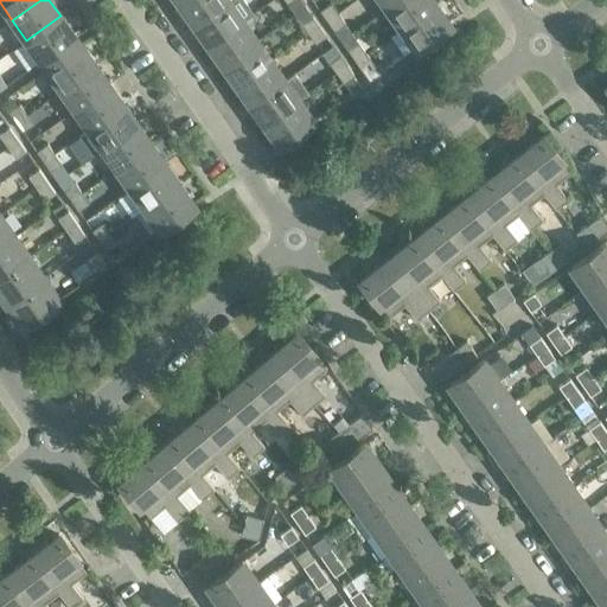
[(229,1),(228,0),(187,0),(180,5),(191,20),(193,19),(197,24),(229,1)]
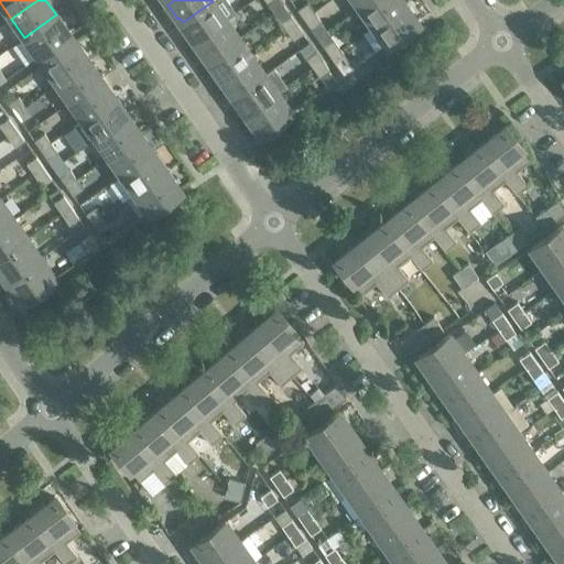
[(403,3),(401,0),(369,0),(359,8),(371,25),(403,3)]
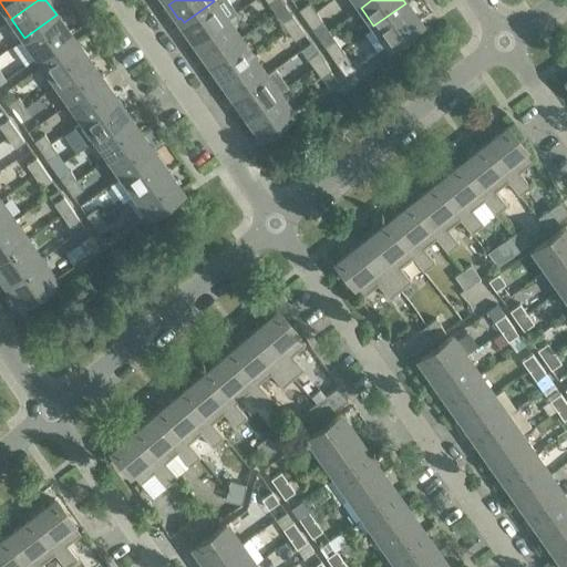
[(226,19),(214,1),(184,22),(186,26),(184,28),(194,42),(226,19)]
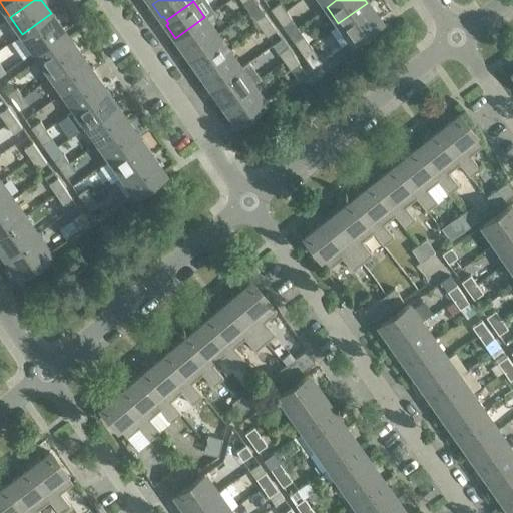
[(279,3),(270,9),(276,17),(285,11),(279,3)]
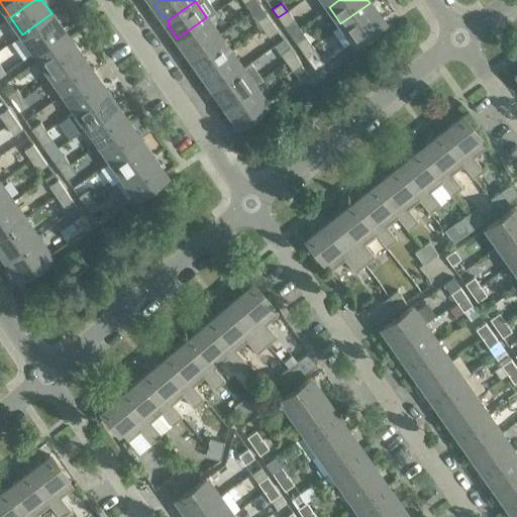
[(383,21),(370,3),(340,23),(353,41),(383,21)]
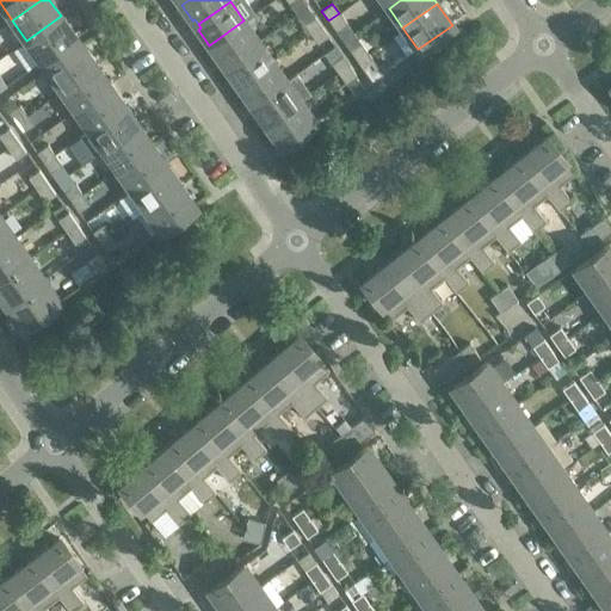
[(346,23),(339,13),(328,20),(335,31),(346,23)]
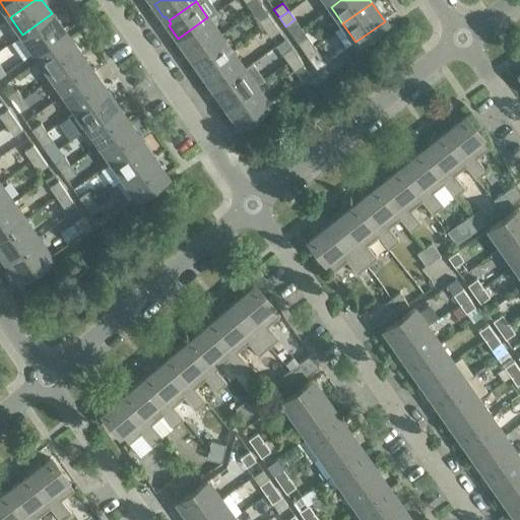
[(64,31),(52,13),(22,35),(35,52),(64,31)]
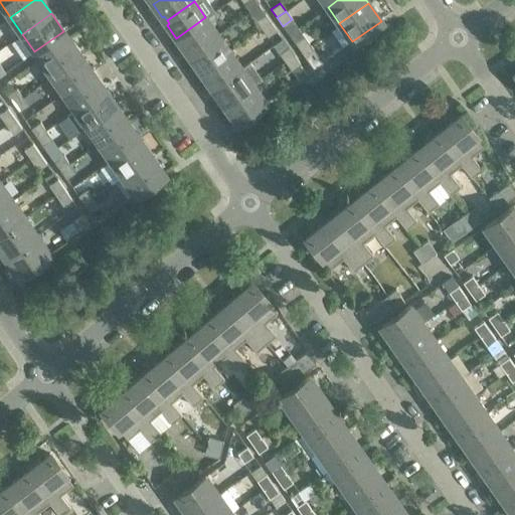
[(270,22),(265,14),(254,20),(261,28),(270,22)]
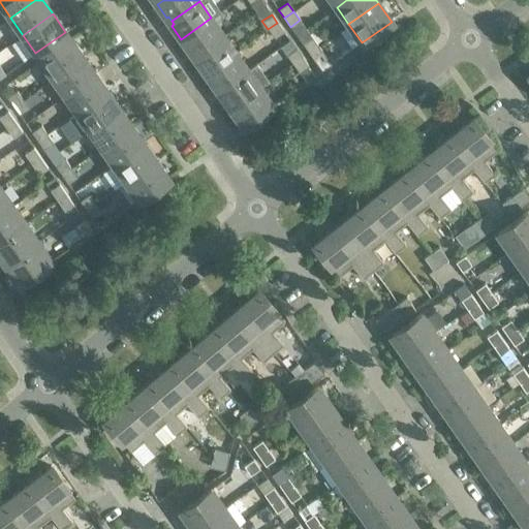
[(223,35),(211,18),(181,39),(191,53),(193,51),(195,55),(223,35)]
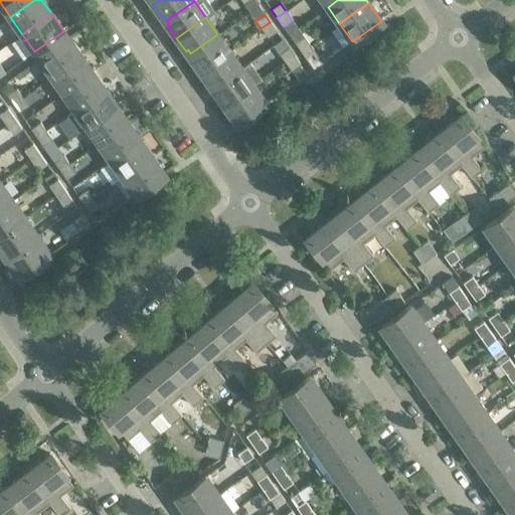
[(276,30),(270,22),(261,28),(267,37),(276,30)]
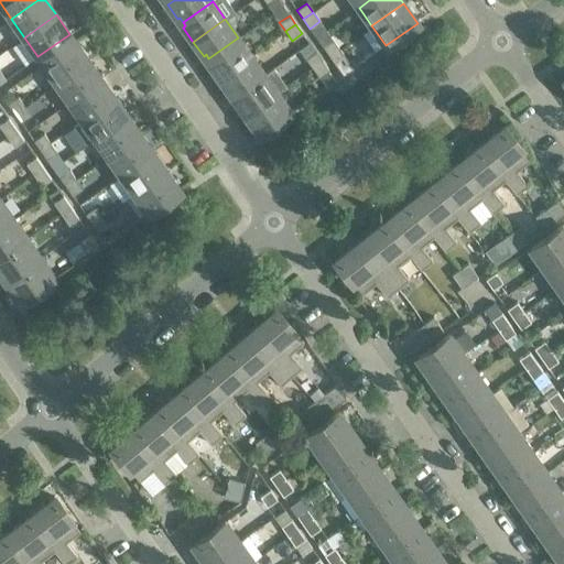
[(251,56),(238,38),(208,58),(212,63),(209,64),(219,78),(251,56)]
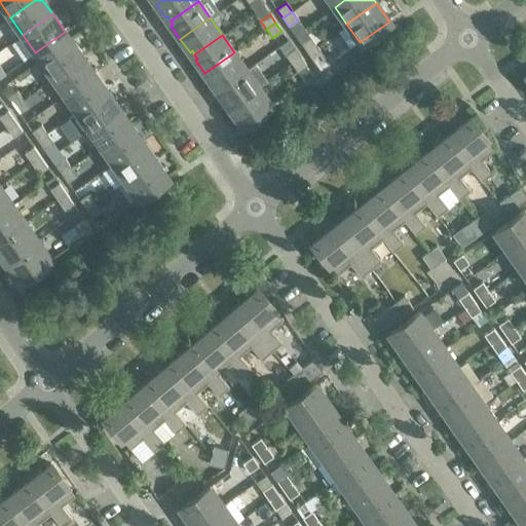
[(310,37),(301,43),(306,52),(316,45),(310,37)]
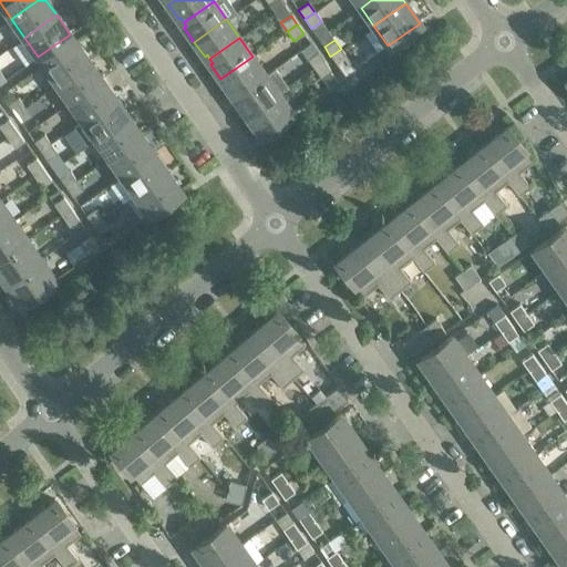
[(89,61),(75,41),(43,64),(57,83),(89,61)]
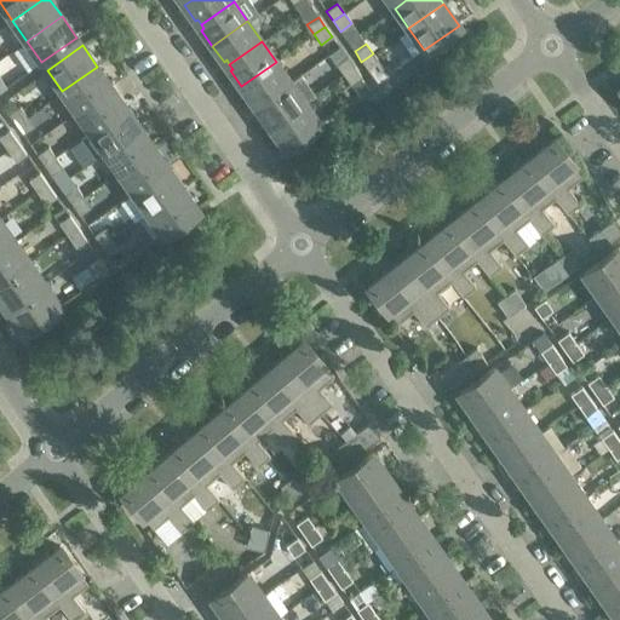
[(379,64),(373,53),(361,62),(368,72),(379,64)]
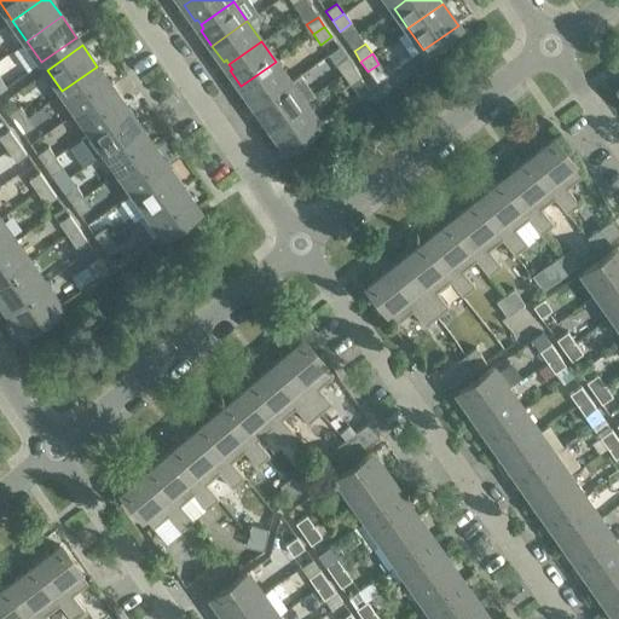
[(353,67),(346,57),(335,64),(342,75),(353,67)]
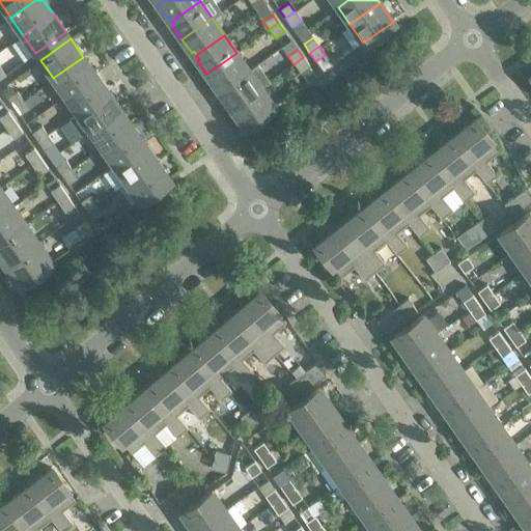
[(249,70),(236,53),(206,74),(216,87),(218,86),(221,89),(249,70)]
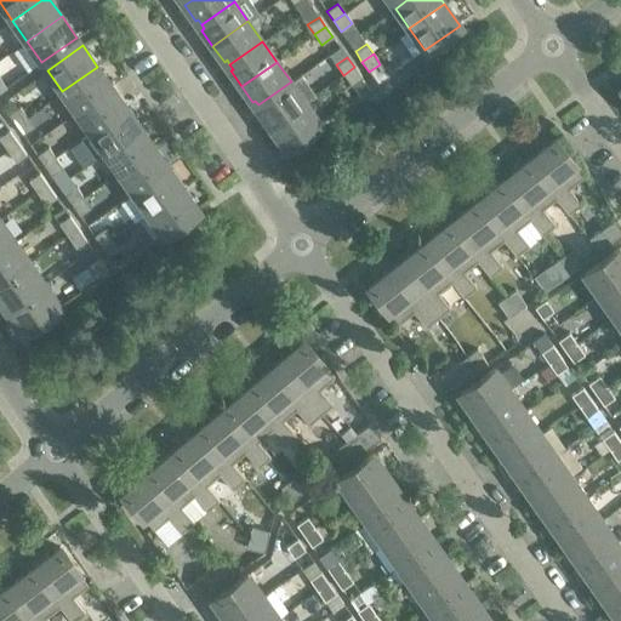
[(112,87),(97,67),(62,91),(77,112),(112,87)]
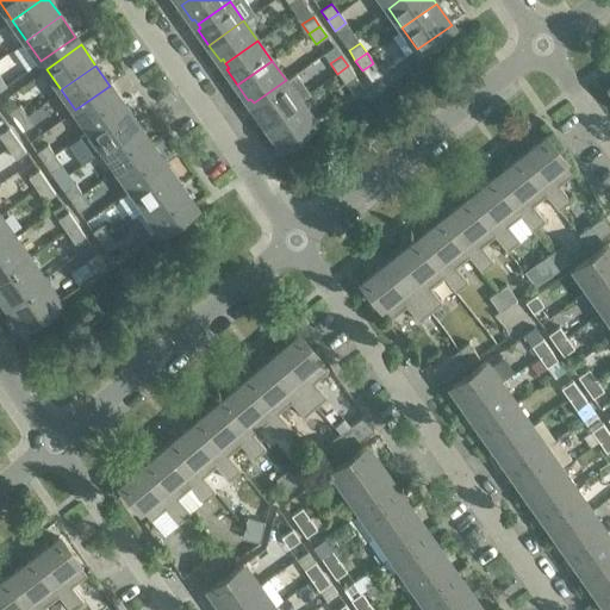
[(355,76),(348,66),(337,74),(344,83),(355,76)]
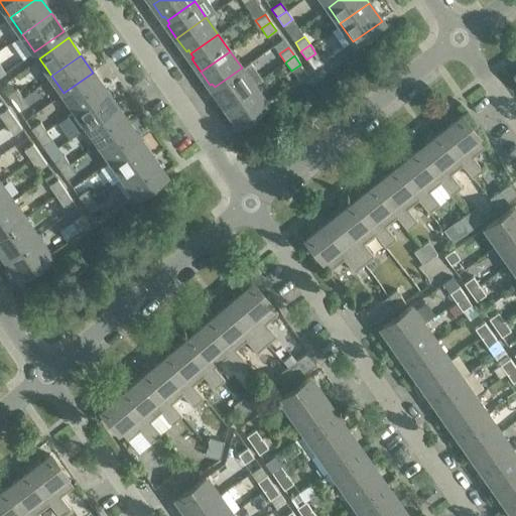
[(250,61),(242,68),(215,87),(217,91),(215,92),(224,105),(253,85),(262,79),(250,61)]
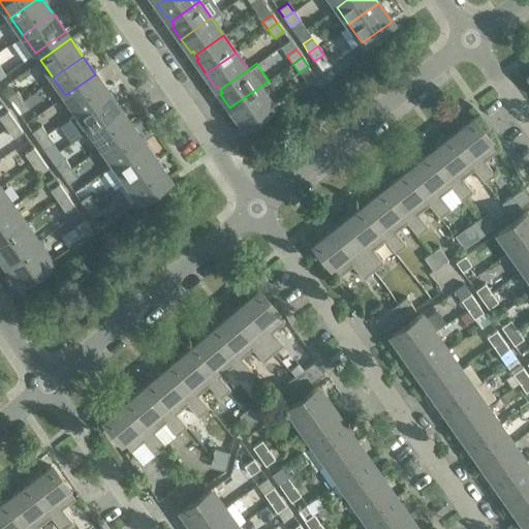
[(106,91),(95,74),(65,95),(78,113),(106,91)]
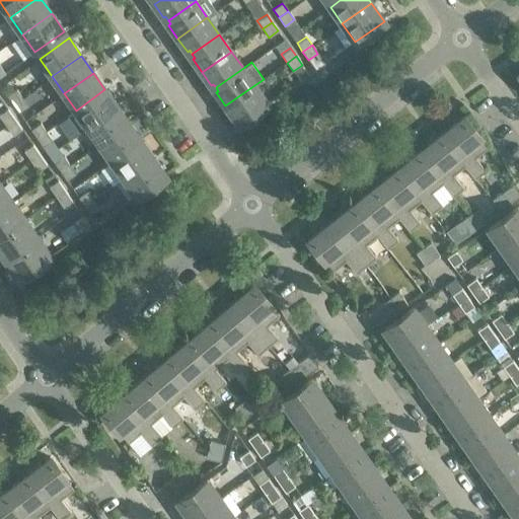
[(268,103),(254,85),(225,105),(235,119),(237,118),(240,123),(268,103)]
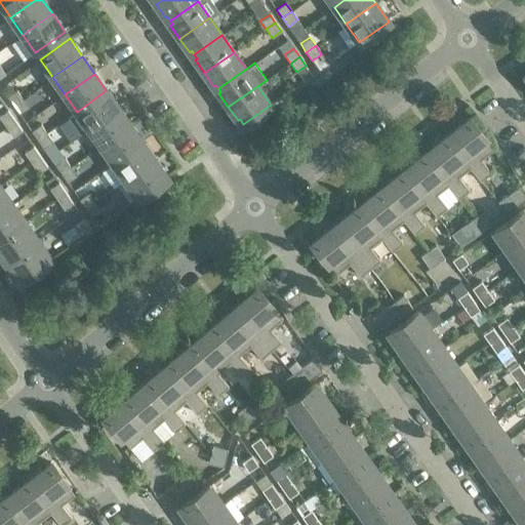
[(16,90),(7,96),(12,106),(23,98),(16,90)]
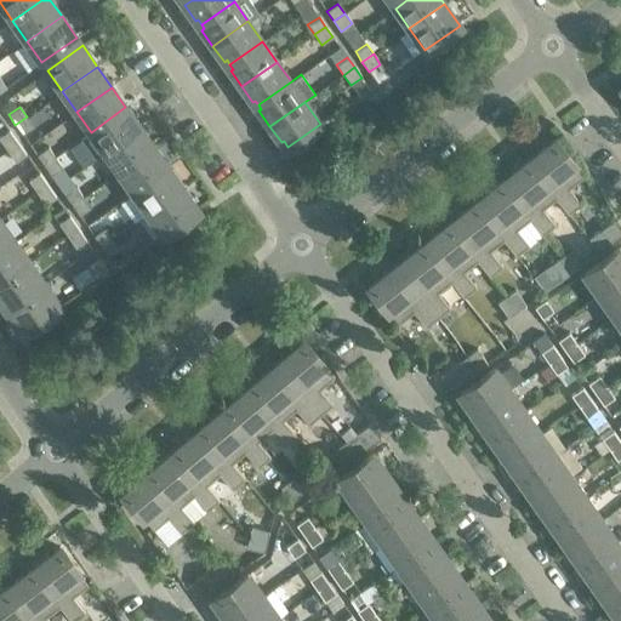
[(140,127),(125,107),(91,132),(104,152),(140,127)]
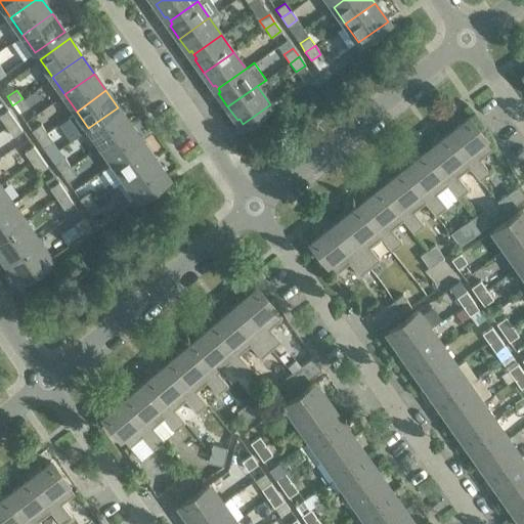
[(28,107),(23,98),(12,105),(18,114),(28,107)]
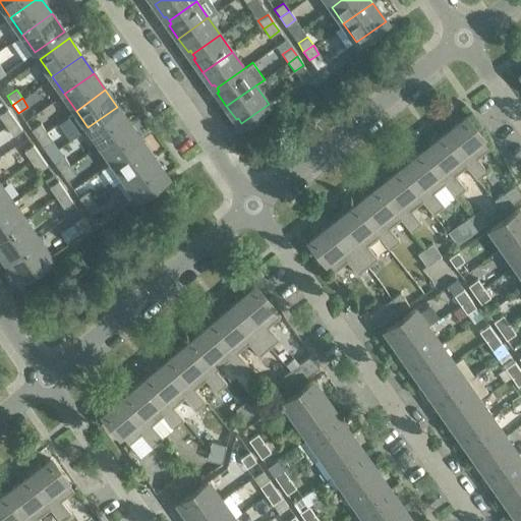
[(129,124),(117,107),(88,127),(100,145),(129,124)]
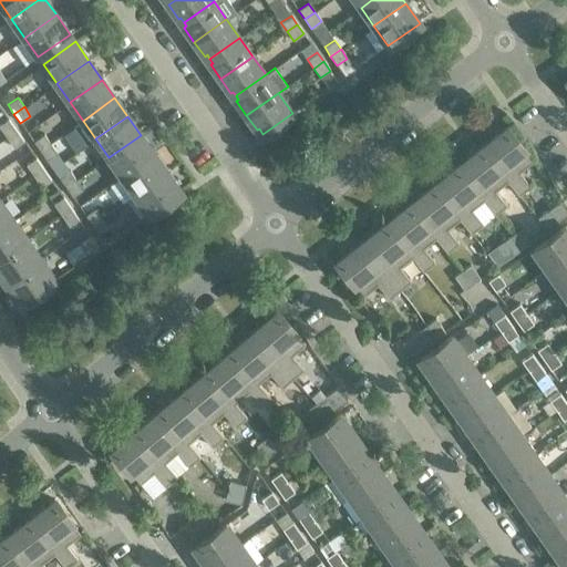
[(16,130),(8,119),(0,124),(0,127),(7,136),(16,130)]
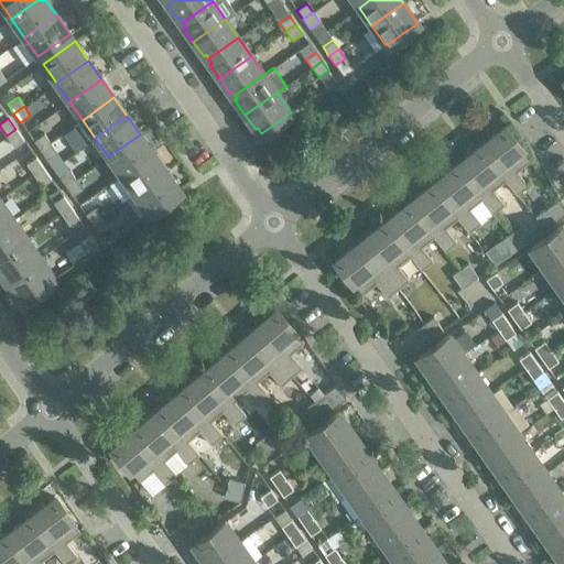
[(503,126),(478,145),(506,180),(505,181),(516,195),(528,185),(517,171),(530,160),(503,126)]
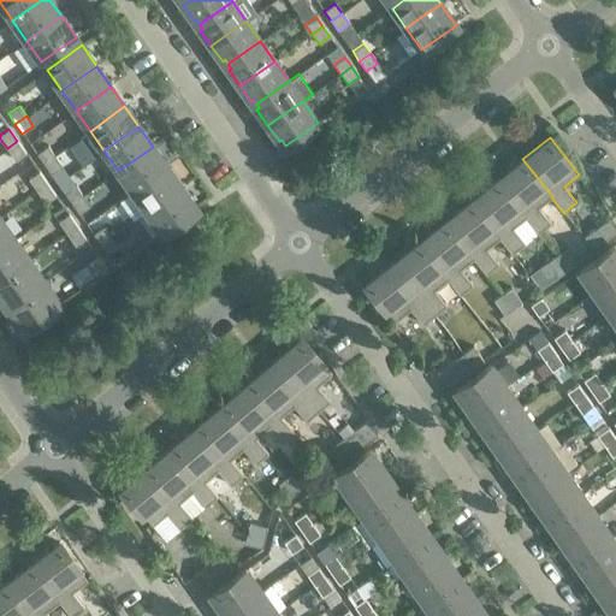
[(25,153),(17,141),(7,148),(16,161),(25,153)]
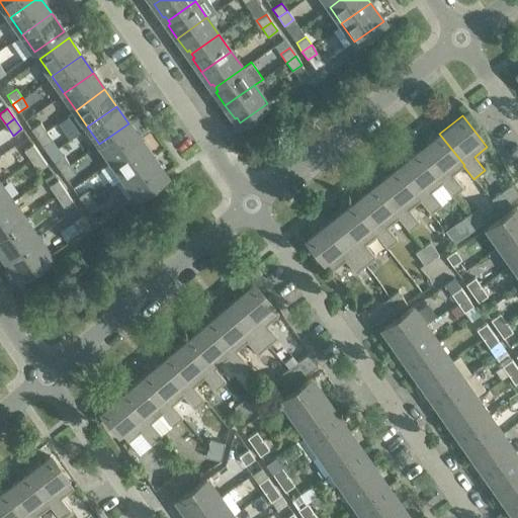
[(39,122),(30,130),(36,138),(46,132),(39,122)]
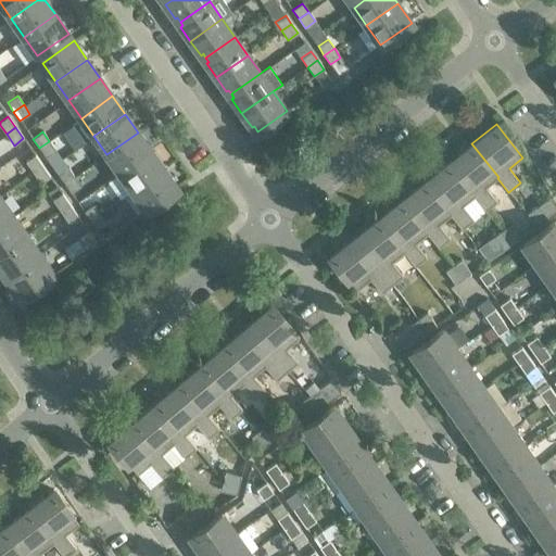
[(151,150),(138,133),(106,154),(119,173),(151,150)]
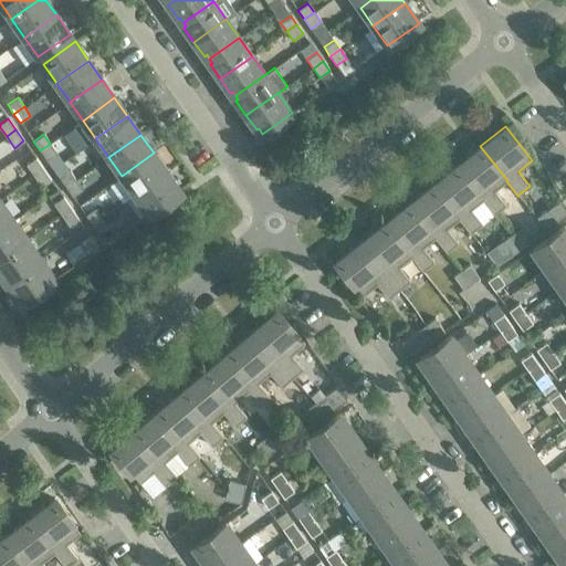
[(56,153),(50,144),(40,150),(46,159),(56,153)]
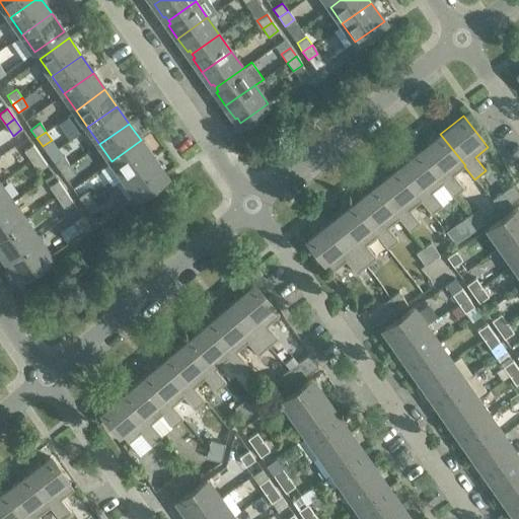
[(465,165),(440,134),(419,151),(443,182),(442,183),(453,197),(464,188),(453,174),(464,166),(465,165)]
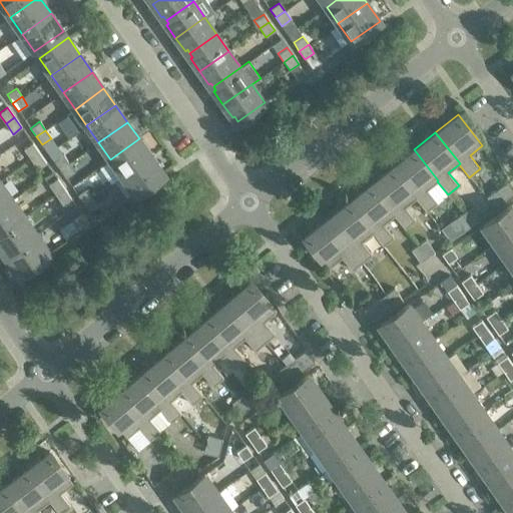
[(150,155),(139,138),(110,159),(122,175),(150,155)]
